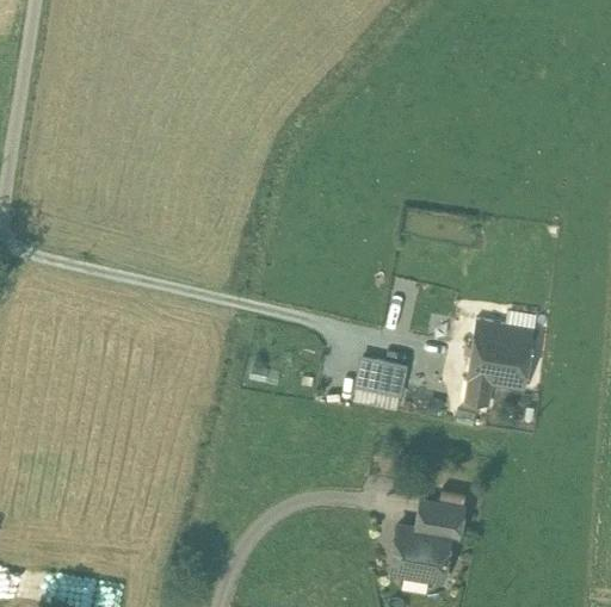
[(510,309),(506,326),(534,330),(536,314),(510,309)]
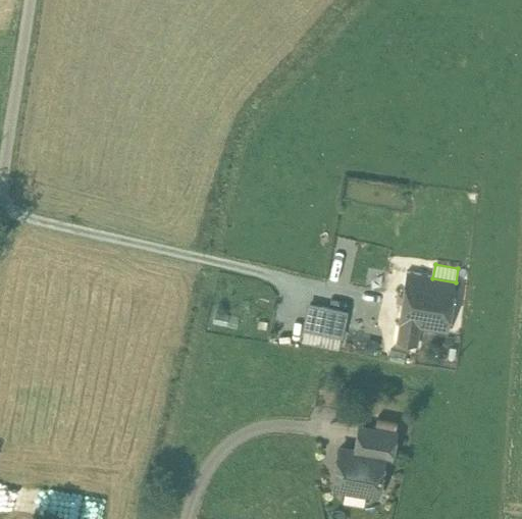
[(406,274),(399,325),(400,325),(419,329),(448,334),(456,282),(432,278),(406,274)]
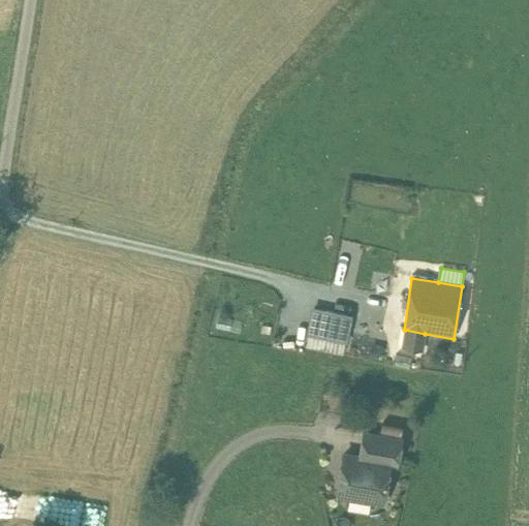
[(342,352),(350,317),(311,308),(303,344),(342,352)]
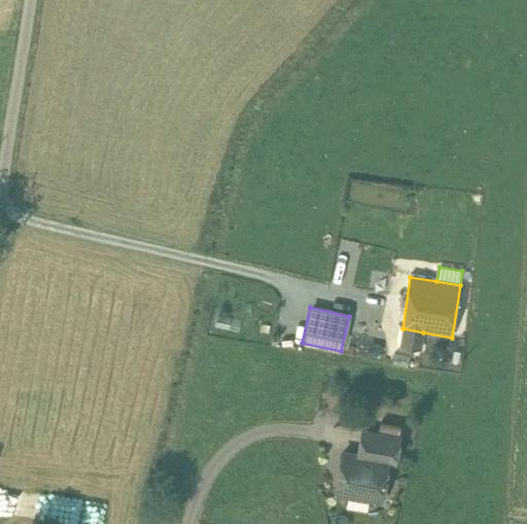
[(423,333),(403,328),(400,347),(420,351),(423,333)]
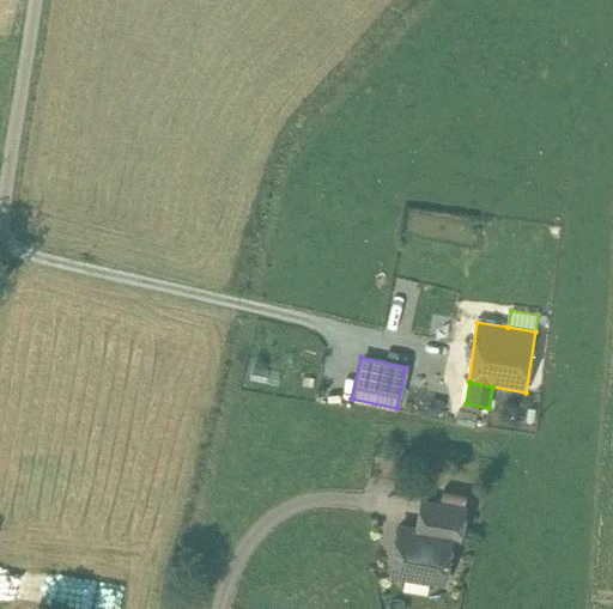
[(465,511),(422,504),(417,533),(451,539),(460,541),(465,511)]
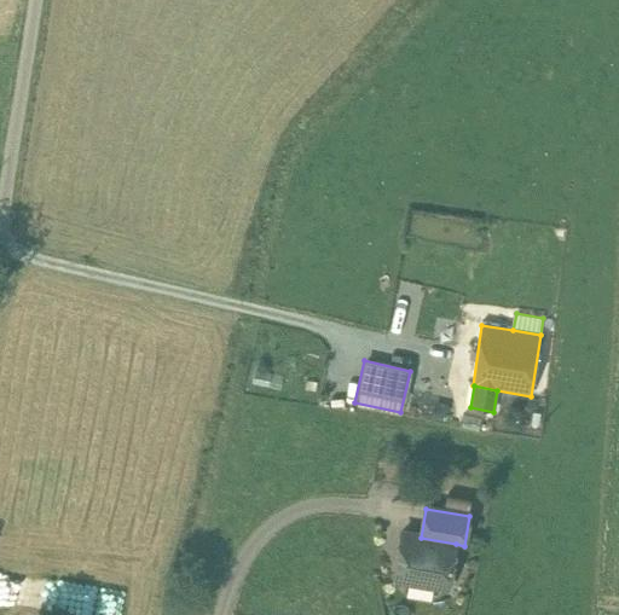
[(421,538),(403,534),(394,580),(447,590),(456,544),(421,538)]
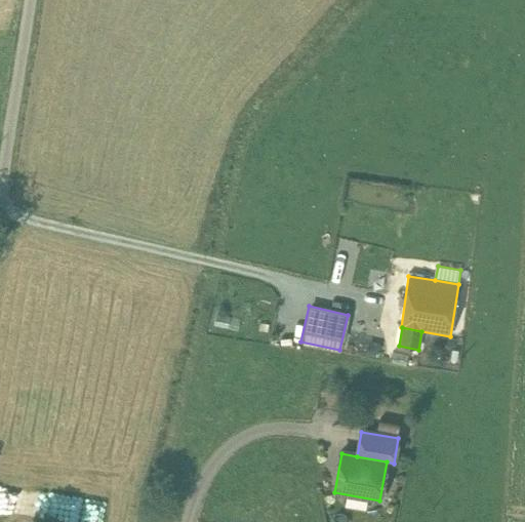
[(0,490),(0,514),(67,518),(68,493),(0,490)]
